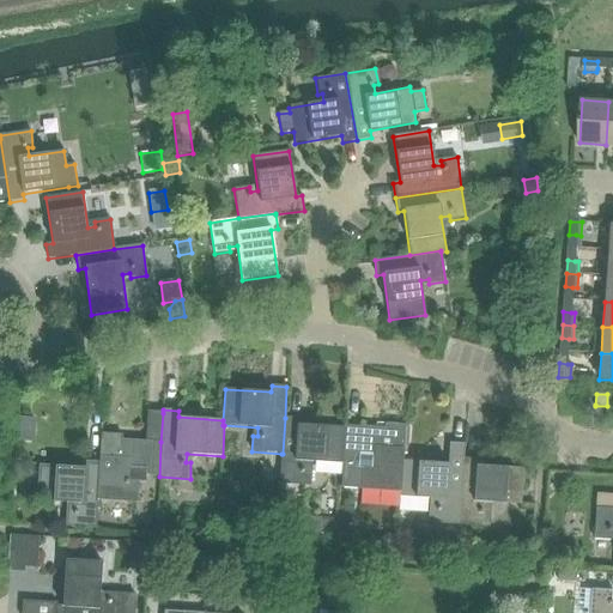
[(99,462),(97,501),(98,501),(138,503),(138,484),(145,485),(145,475),(159,477),(161,442),(163,413),(147,413),(146,442),(122,441),(122,435),(101,434),(99,462)]
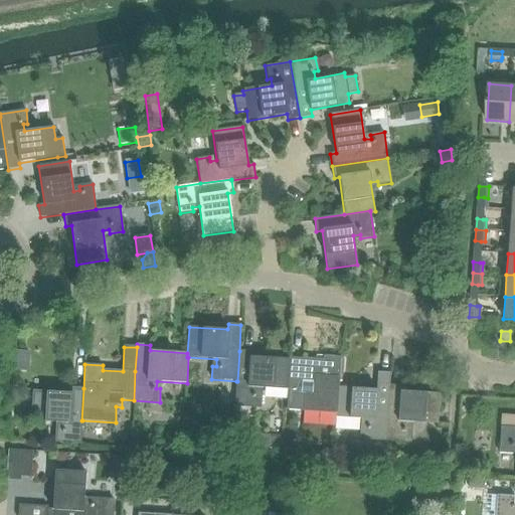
[(250,351),(239,351),(237,381),(236,381),(234,407),(261,408),(262,395),(258,395),(258,388),(287,389),(288,359),(250,357),(250,351)]
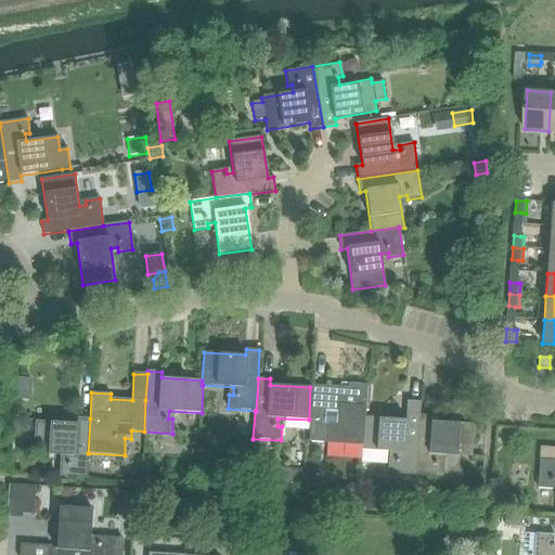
[(30,382),(17,381),(16,401),(29,402),(30,382)]
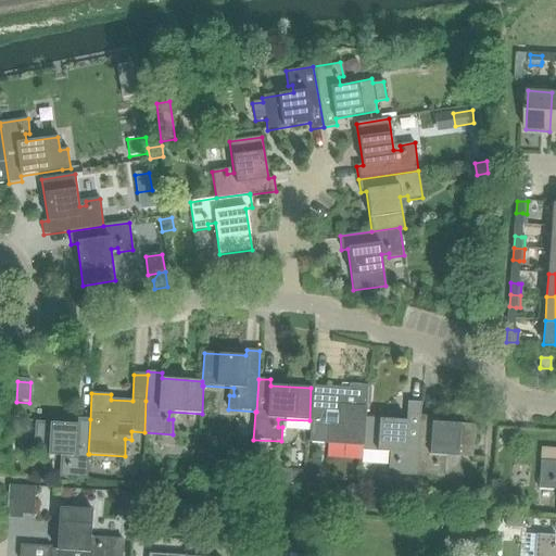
[(310,421),(308,443),(327,444),(363,445),(364,418),(365,418),(367,386),(349,384),(348,389),(312,387),(311,388),(310,420),(310,421)]
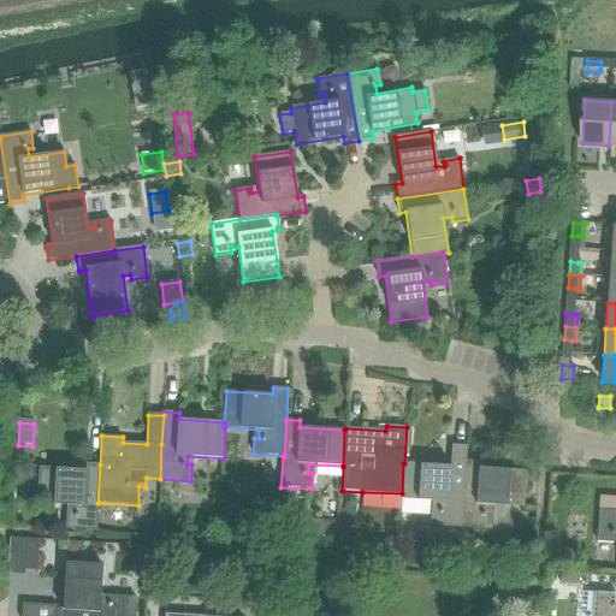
[(450,466),(404,463),(403,463),(402,493),(402,499),(437,502),(437,510),(431,510),(431,526),(461,528),(466,446),(451,445),(450,466)]
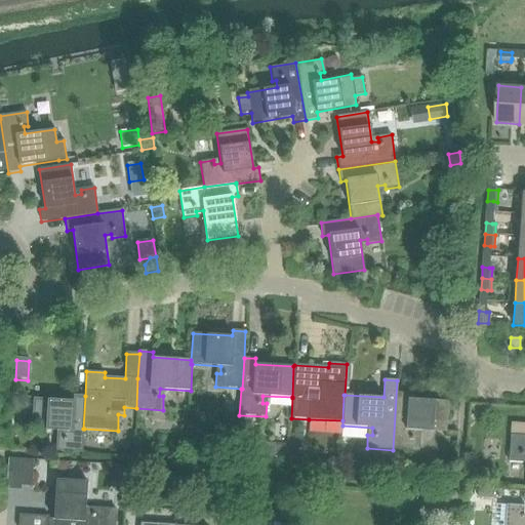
[(398,380),(397,380),(393,450),(418,451),(419,438),(415,437),(416,431),(446,433),(448,401),(408,399),(409,393),(397,393),(398,380)]
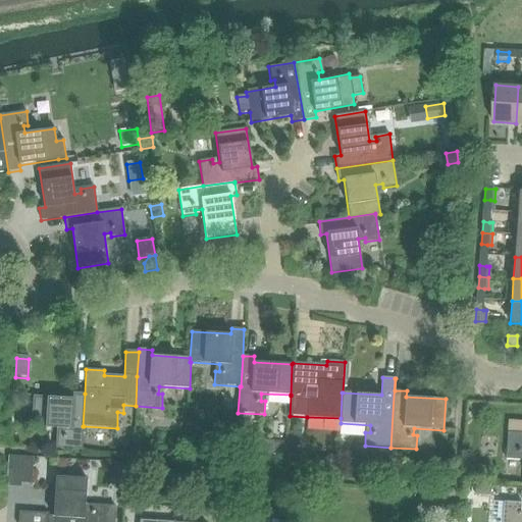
[(83,426),(85,394),(72,394),(72,399),(33,396),(31,427),(61,428),(60,435),(56,435),(55,450),(83,451),(84,426),(83,426)]
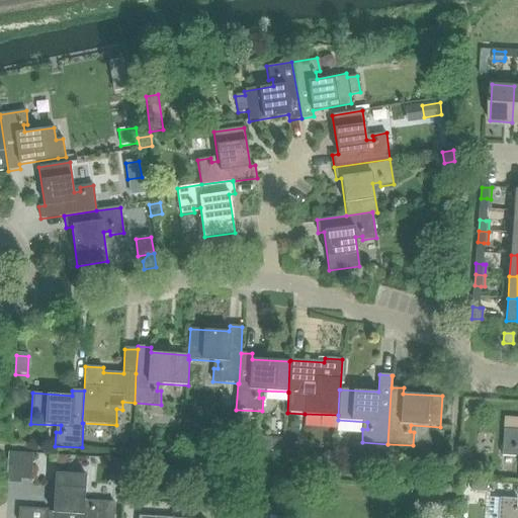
[(284,441),(284,443),(284,444),(295,445),(296,431),(285,430),(284,441)]
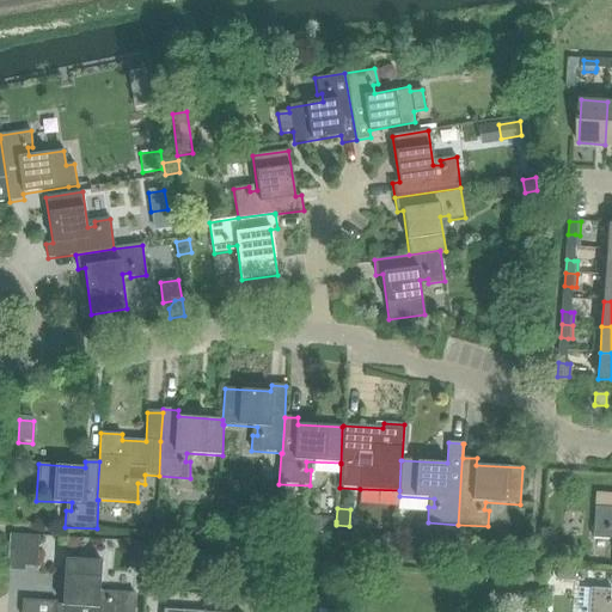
[(611,508),(595,508),(593,539),(610,539),(610,536),(611,534),(611,508)]
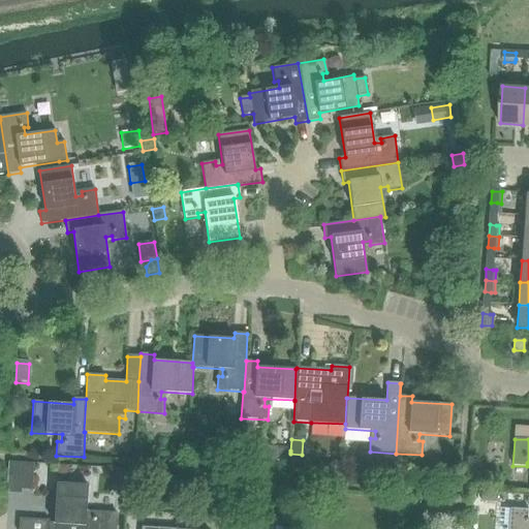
[(277,448),(275,461),(289,462),(290,454),(290,453),(290,450),(277,448)]
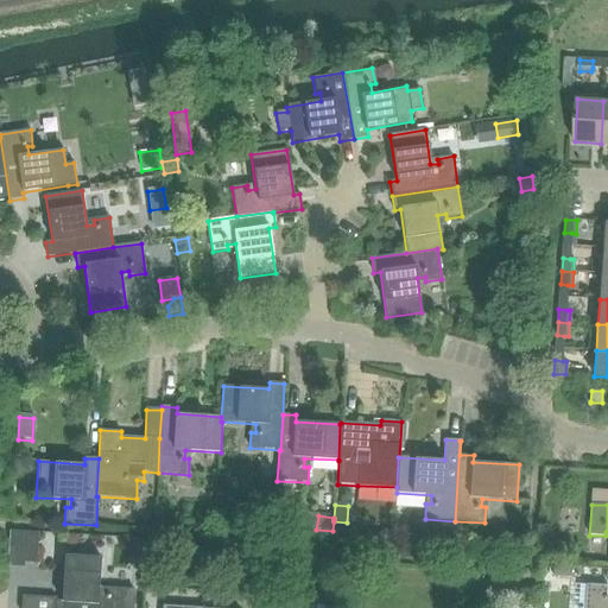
[(385,549),(394,549),(394,533),(384,532),(378,537),(377,546),(385,549)]
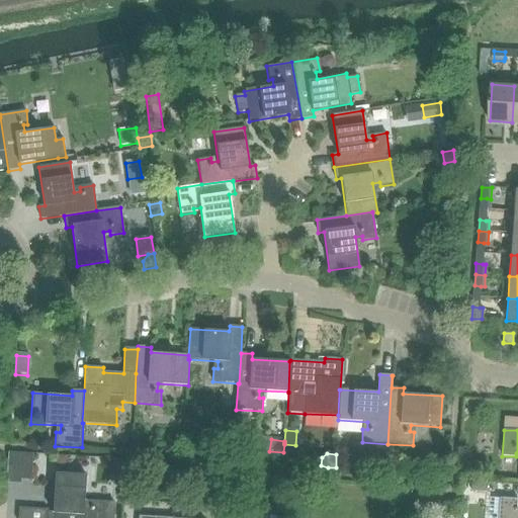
[(66,456),(55,455),(54,467),(66,468),(66,456)]
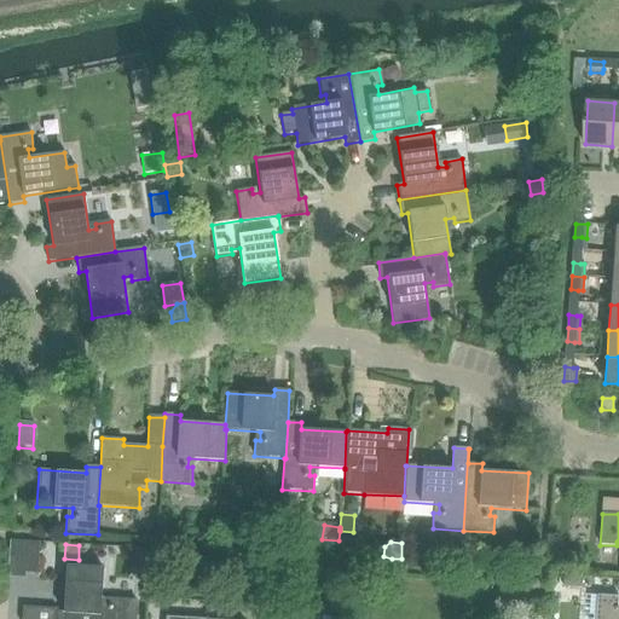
[(152,549),(134,548),(133,570),(151,570),(152,549)]
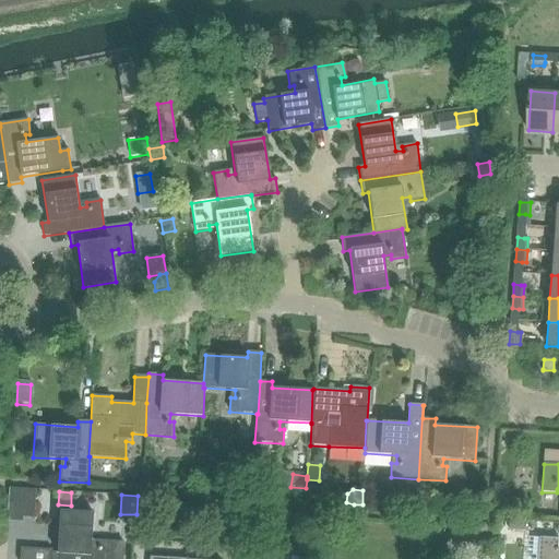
[(20,547),(20,558),(122,558),(123,543),(113,542),(98,540),(97,545),(91,545),(93,512),(78,512),(59,510),(57,552),(51,552),(51,549),(20,547)]
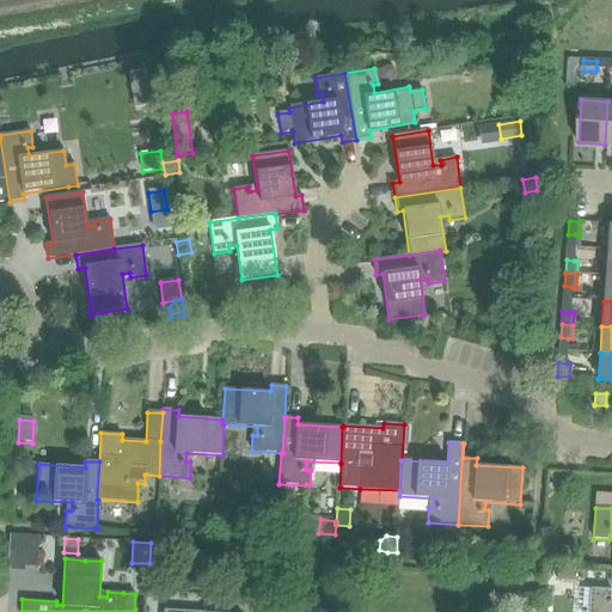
[(456,573),(456,561),(444,560),(444,571),(456,573)]
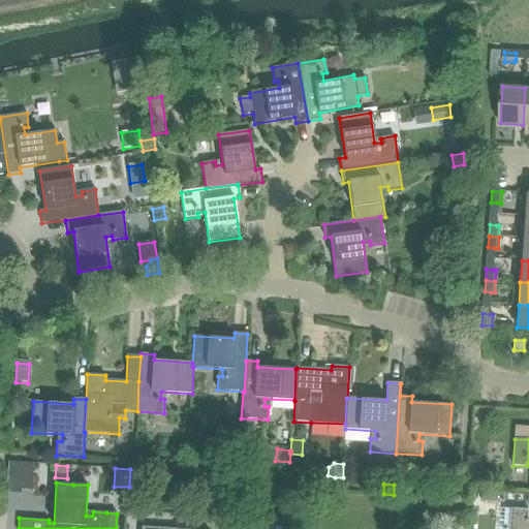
[(497,495),(483,494),(481,503),(496,504),(497,495)]
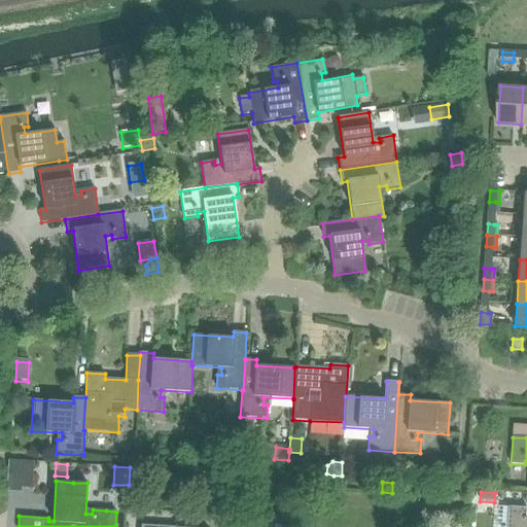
[(507,506),(505,526),(526,526),(526,502),(526,508),(507,506)]
